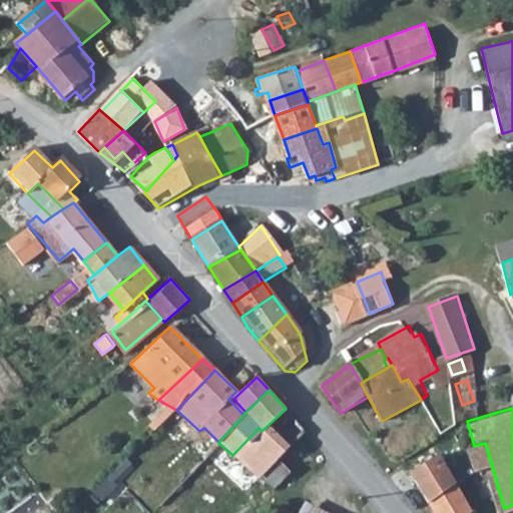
[(277,459),(305,430),(286,409),(262,431),(277,459)]
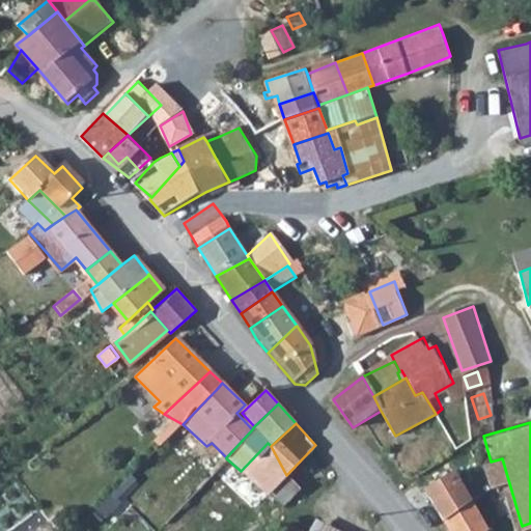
[(156,456),(173,472),(196,449),(191,444),(179,454),(168,445),(156,456)]
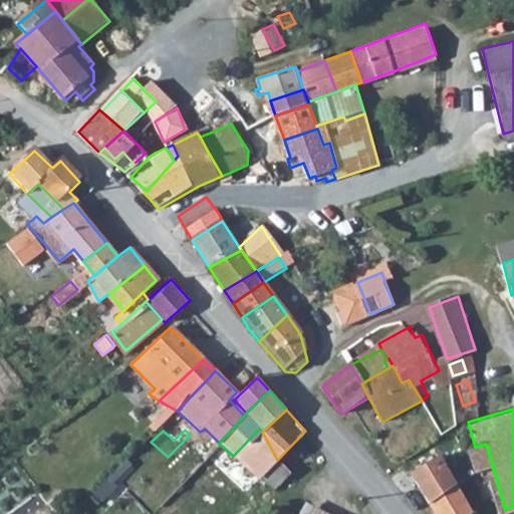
[(275,464),(276,463),(266,448),(258,456),(275,464)]
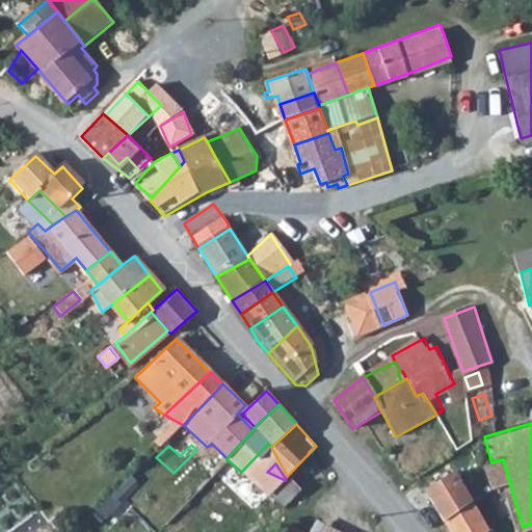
[(445,523),(474,504),(453,470),(431,486),(439,496),(431,501),(445,523)]
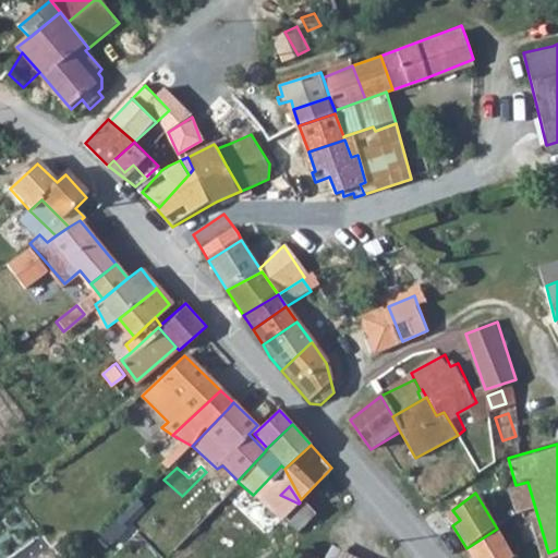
[(298,529),(314,512),(299,504),(284,520),(298,529)]
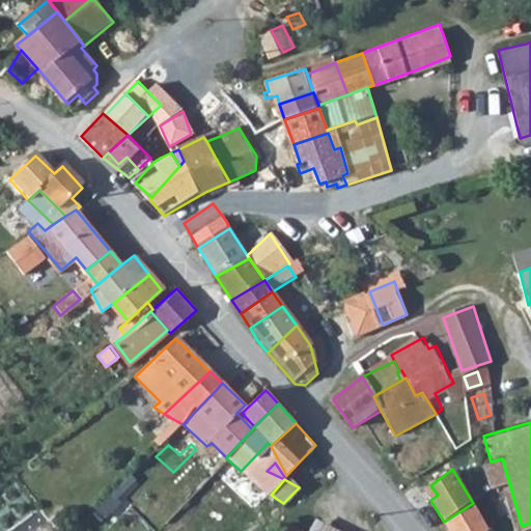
[(130,507),(120,498),(111,507),(120,516),(130,507)]
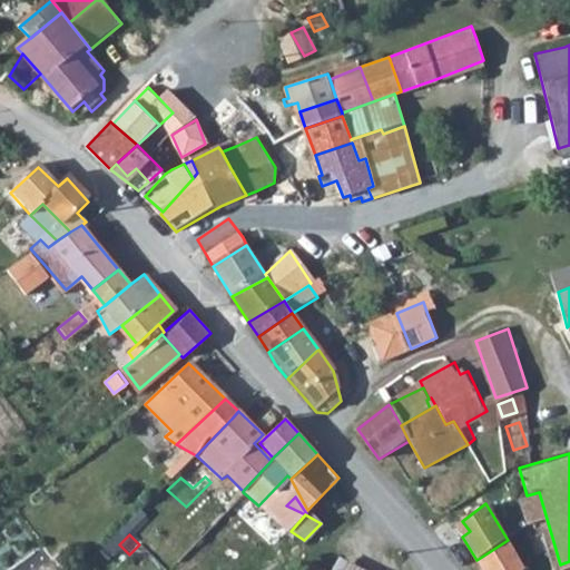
[(517,569),(523,566),(508,540),(477,560),(482,569),(517,569)]
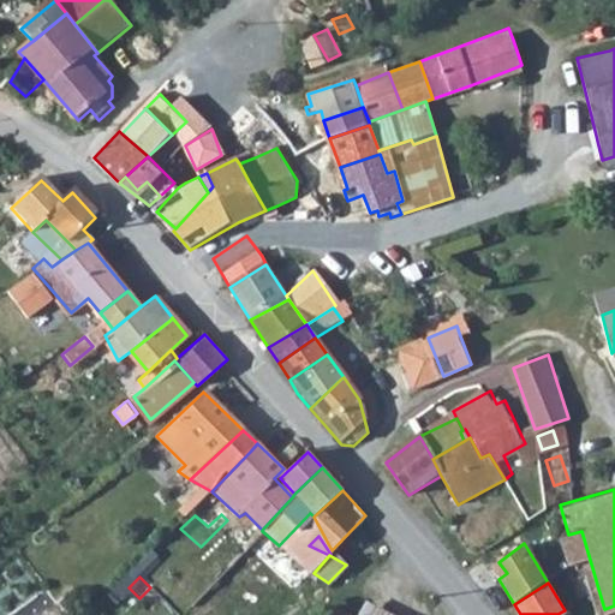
[(129,603),(123,597),(117,603),(123,609),(129,603)]
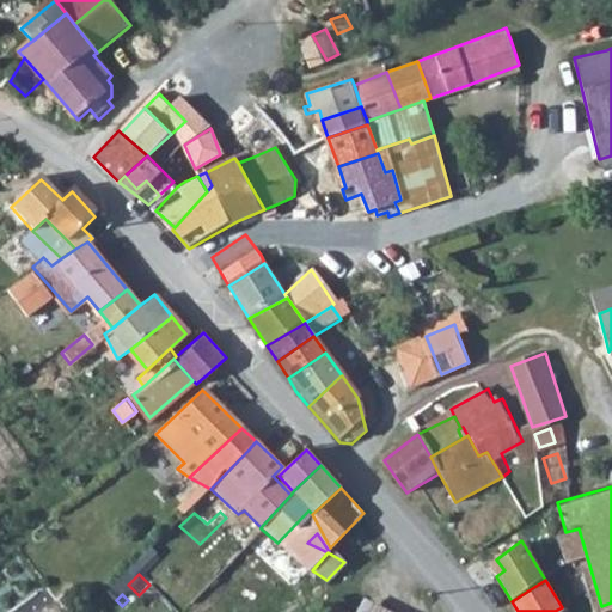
[(352,611),(347,611),(334,606),(330,611),(397,611),(363,594),(352,611)]
